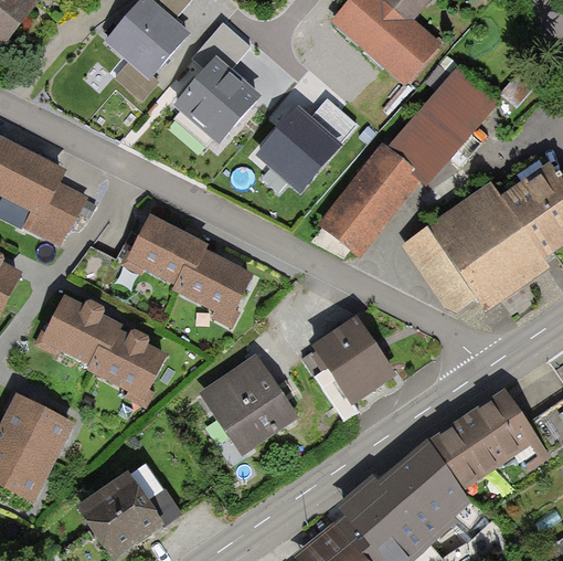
[(0,0),(0,43),(35,0),(0,0)]
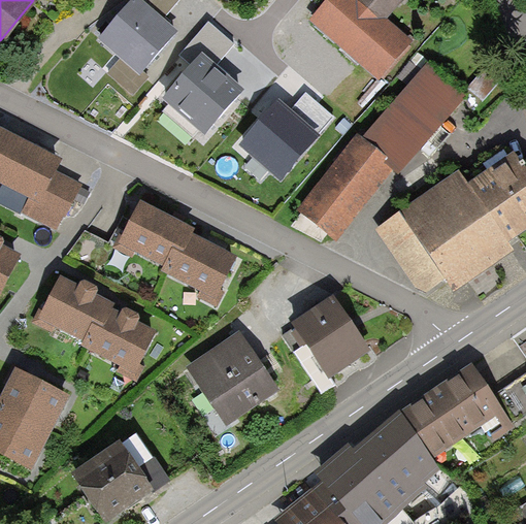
[(176,27),(144,0),(129,0),(98,37),(120,55),(106,70),(132,92),(148,74),(141,68),(176,27)]
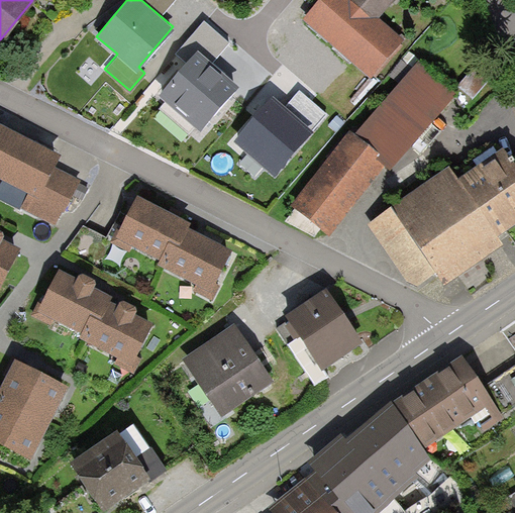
[(151,0),(164,10),(173,0),(151,0)]
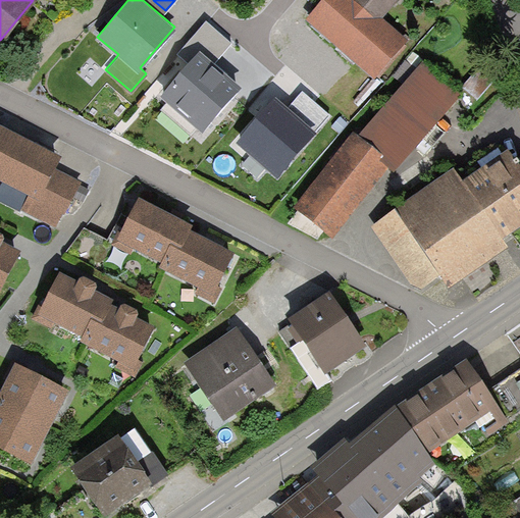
[(319,0),(305,16),(374,78),(408,39),(381,15),(396,0),(319,0)]
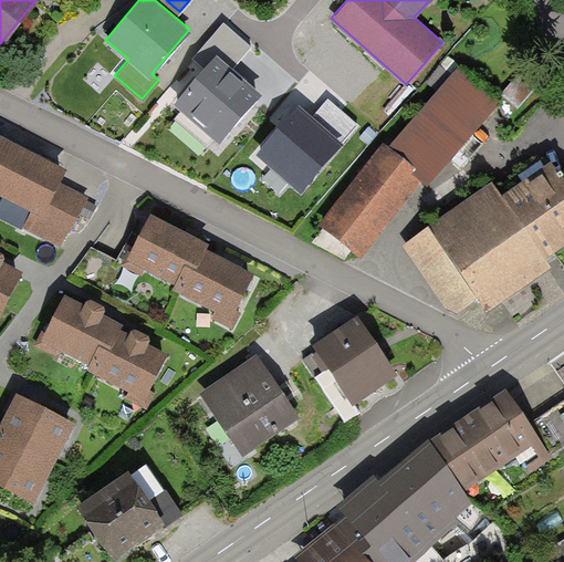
[(251,43),(225,20),(195,54),(205,63),(169,104),(215,145),(261,93),(231,65),(251,43)]
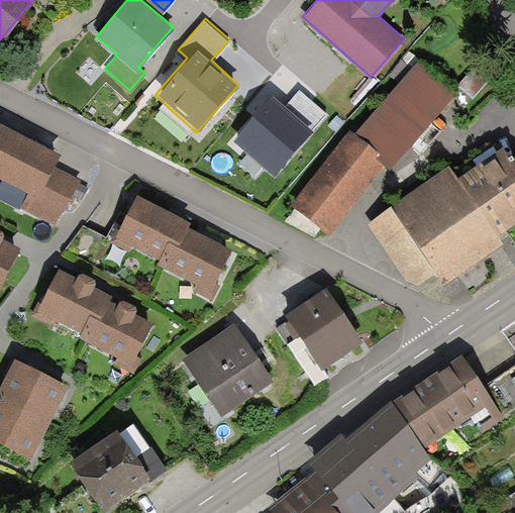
[(350,129),(291,200),(328,231),(383,167),(389,172),(456,92),(420,61),(357,135),(350,129)]
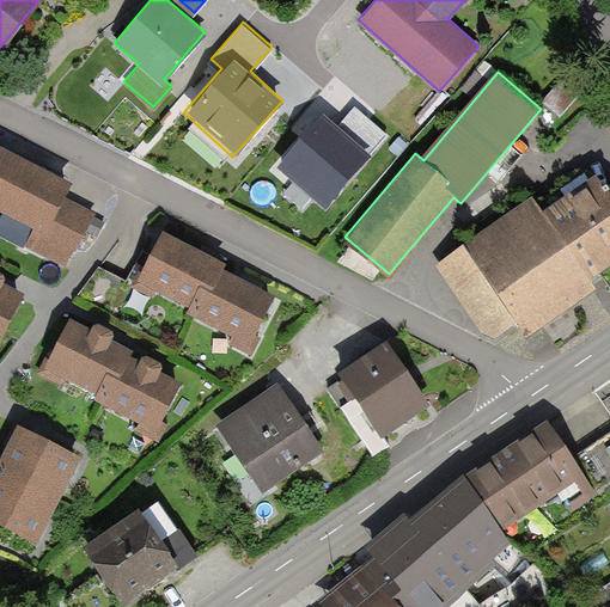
[(321,112),(274,165),(321,206),(386,132),(354,104),(335,126),(321,112)]
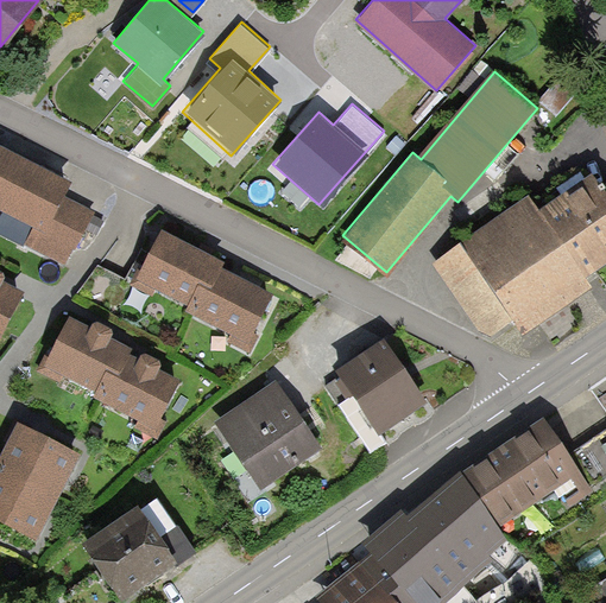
[(40,175),(0,153),(0,219),(23,232),(17,243),(57,265),(84,213),(55,197),(61,185),(40,175)]
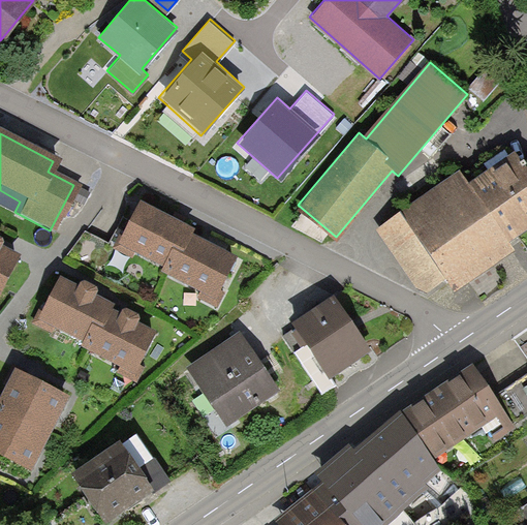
[(461,170),(379,225),(426,292),(445,279),(454,289),(514,249),(507,240),(526,225),(526,168),(514,150),(468,181),(461,170)]
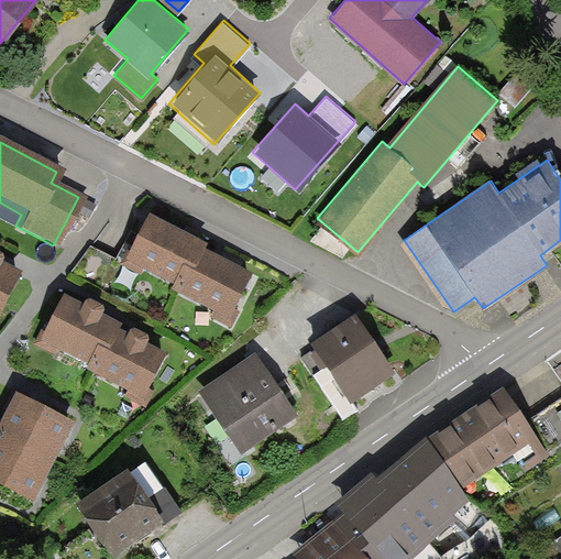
[(184,230),(149,212),(133,243),(128,240),(118,261),(140,272),(143,265),(175,282),(171,286),(211,307),(208,311),(231,322),(238,308),(232,305),(250,271),(213,252),(202,247),(206,241),(184,230)]
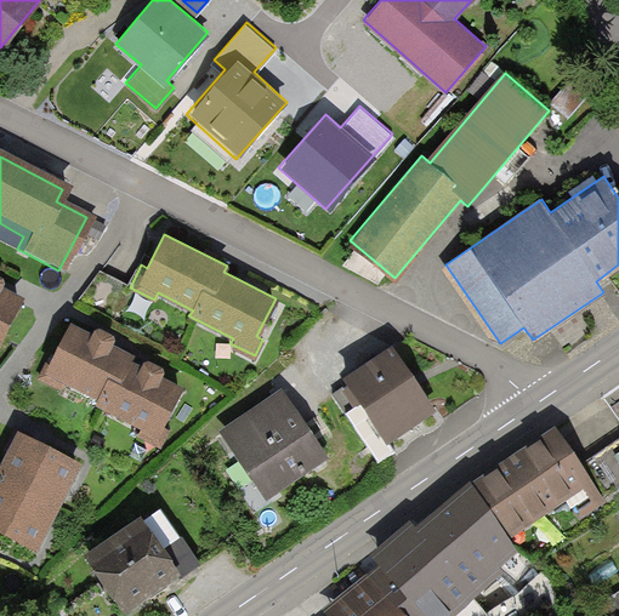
[(0,325),(13,301),(0,294),(0,325)]
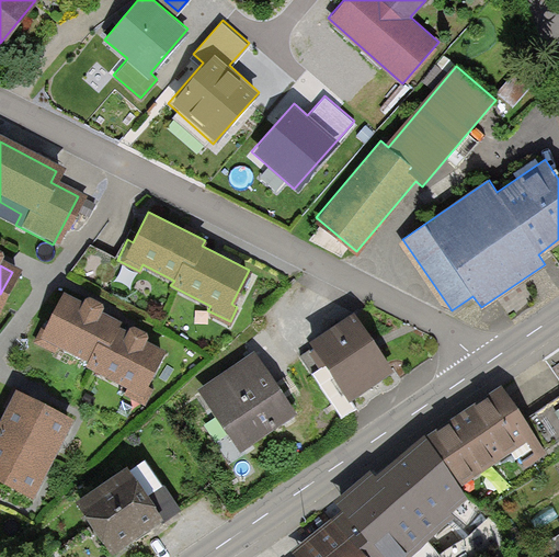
[(91,315),(58,299),(40,339),(88,362),(84,370),(133,393),(152,352),(120,336),(105,329),(109,324),(91,315)]
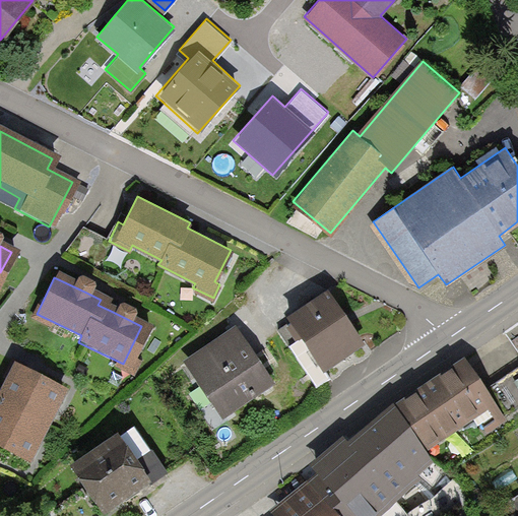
[(326,287),(284,315),(320,370),(363,342),(346,318),(326,287)]
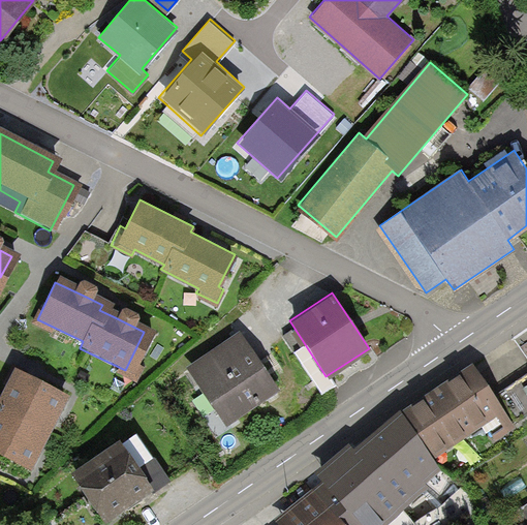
[(241,331),(186,367),(223,425),(279,390),(241,331)]
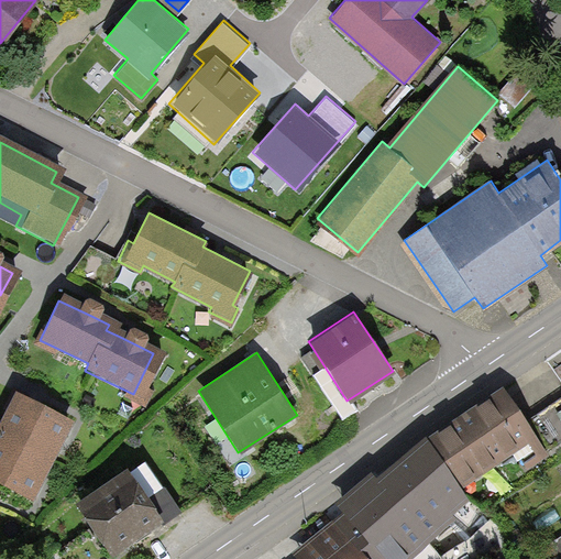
[(426,437),(462,489),(512,455),(523,471),(548,453),(502,385),(426,437)]
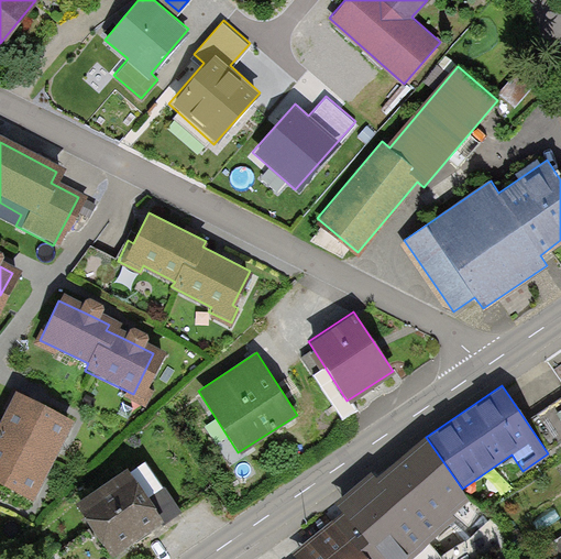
[(17,392),(0,424),(0,433),(52,459),(70,419),(17,392)]
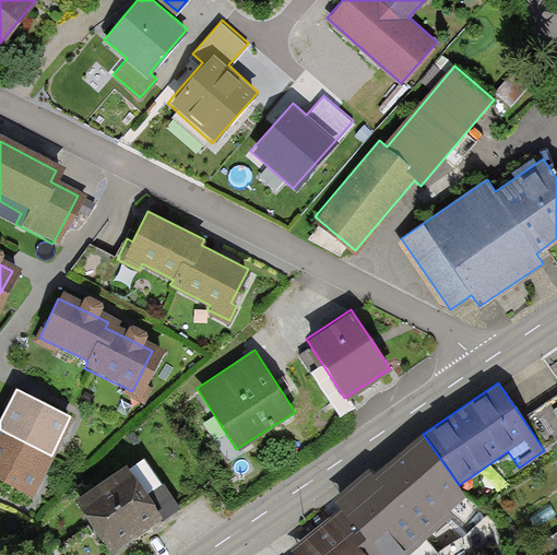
[(556,392),(525,414),(543,439),(556,429),(556,392)]
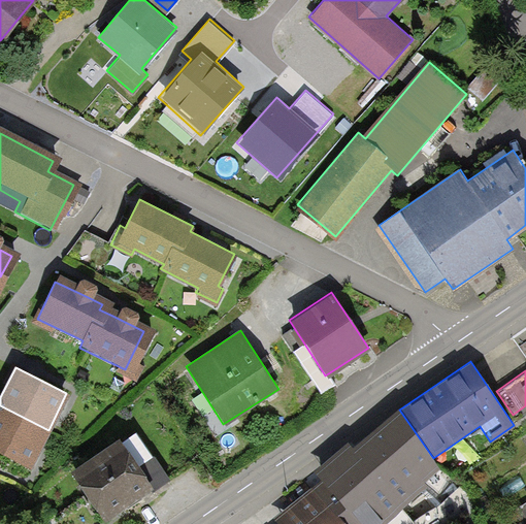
[(0,452),(30,466),(48,430),(0,405),(0,452)]
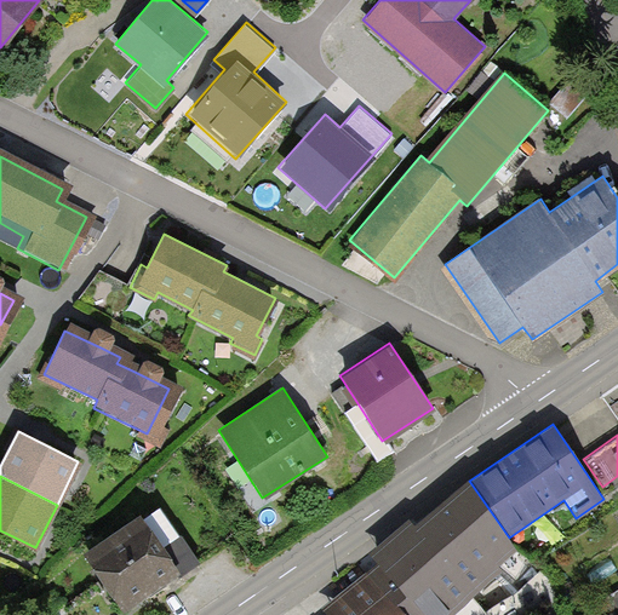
[(509,538),(469,481),(416,518),(413,515),(364,556),(373,565),(321,608),(326,614),(450,614),(503,570),(497,565),(516,547),(509,538)]
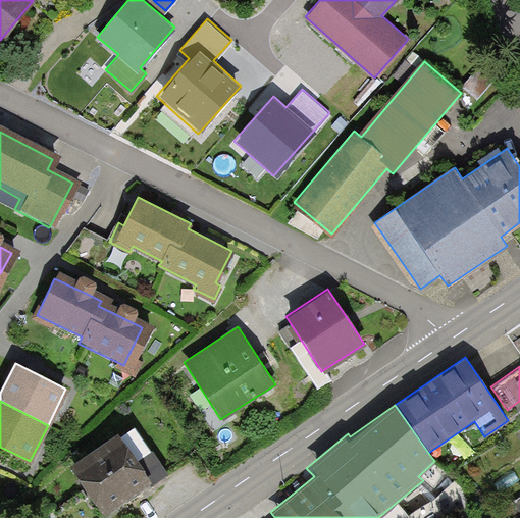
[(120,433),(71,465),(102,512),(131,494),(164,472),(150,450),(136,459),(120,433)]
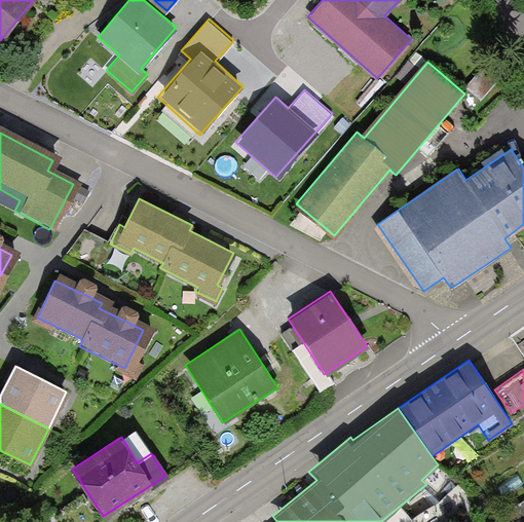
All buildings are outlined.
